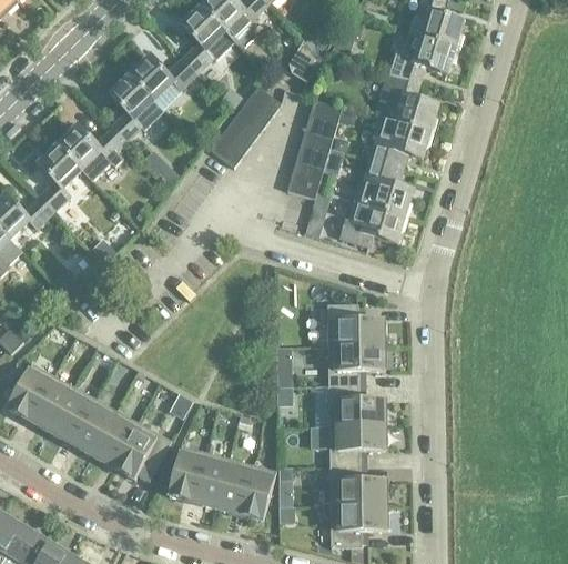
[(0,0),(0,11),(12,0),(0,0)]
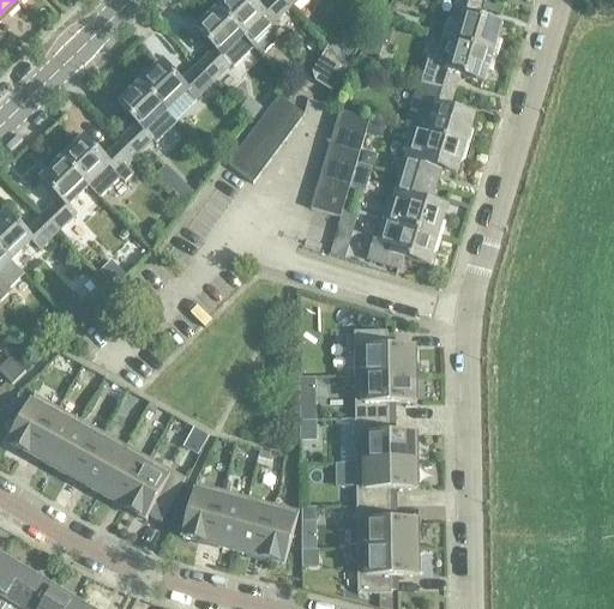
[(263,0),(257,6),(252,0),(224,0),(218,7),(245,35),(258,49),(277,28),(272,23),(290,5),(286,0),(263,0)]
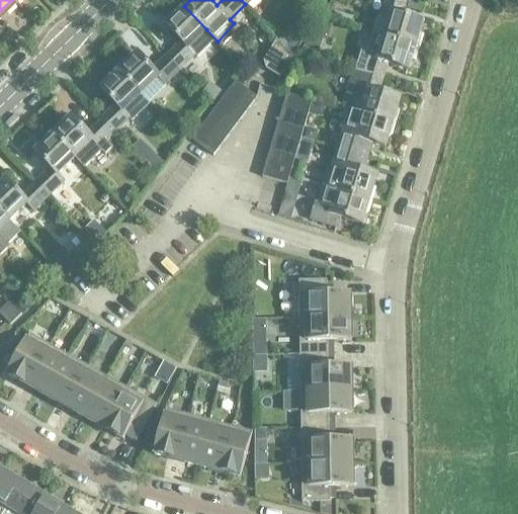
[(384,0),(375,30),(415,43),(422,18),(402,12),(406,0),(384,0)]
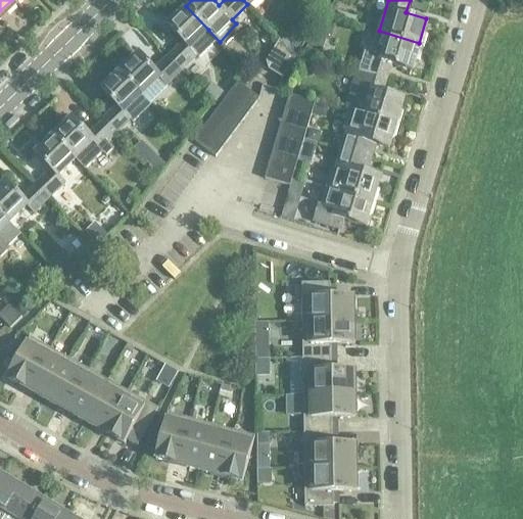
[(208,30),(186,6),(168,24),(183,40),(168,54),(181,68),(196,54),(190,48),(208,30)]
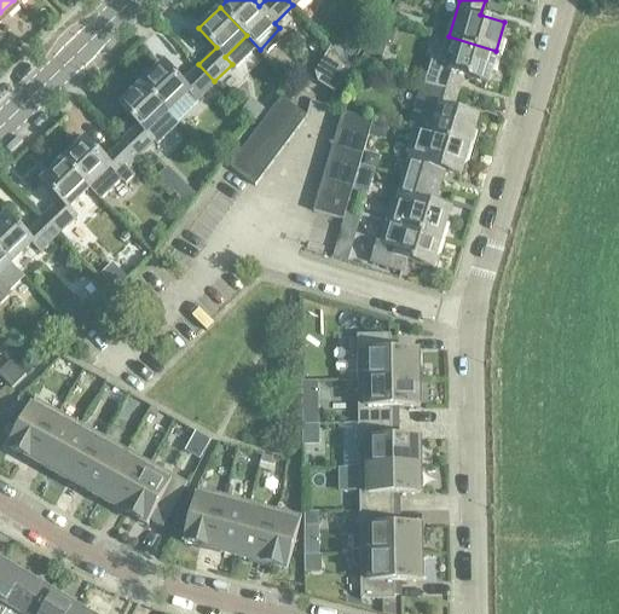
[(418,16),(395,9),(392,21),(415,28),(418,16)]
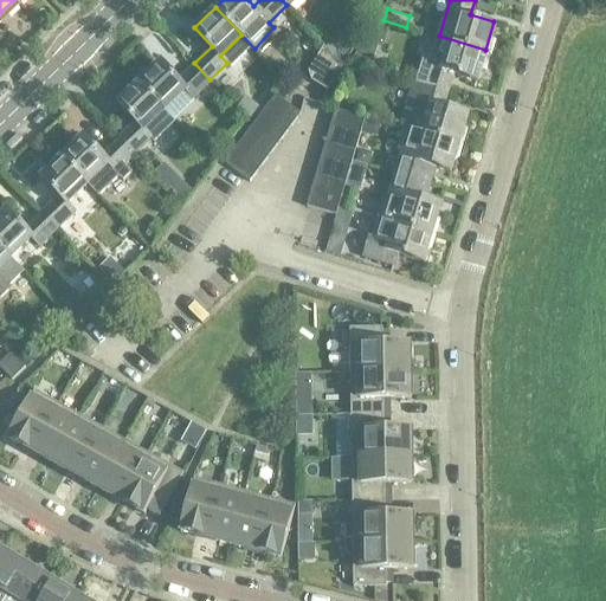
[(330,33),(322,43),(342,62),(349,50),(330,33)]
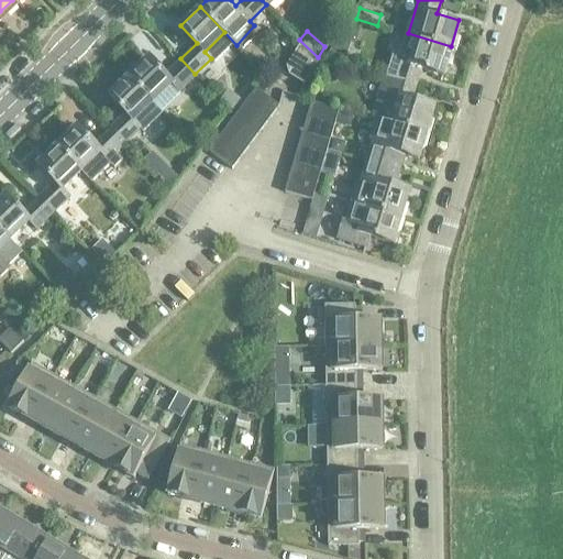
[(394,50),(387,73),(416,80),(420,66),(443,73),(451,46),(408,33),(406,32),(400,51),(394,50)]
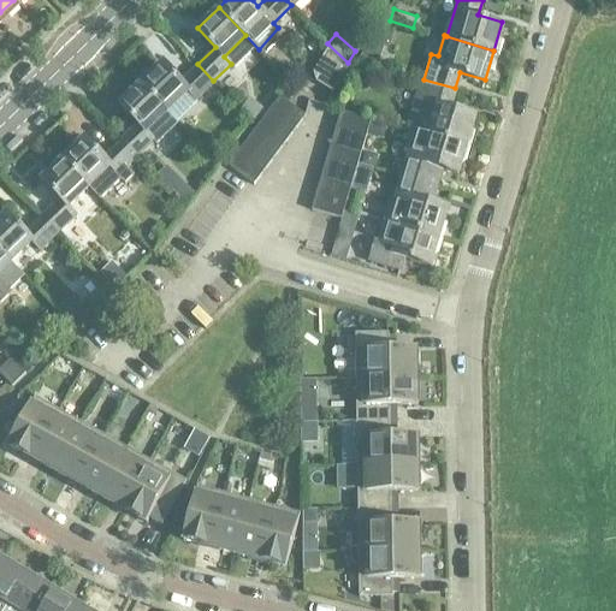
[(331,89),(348,63),(327,43),(312,70),(314,79),(331,89)]
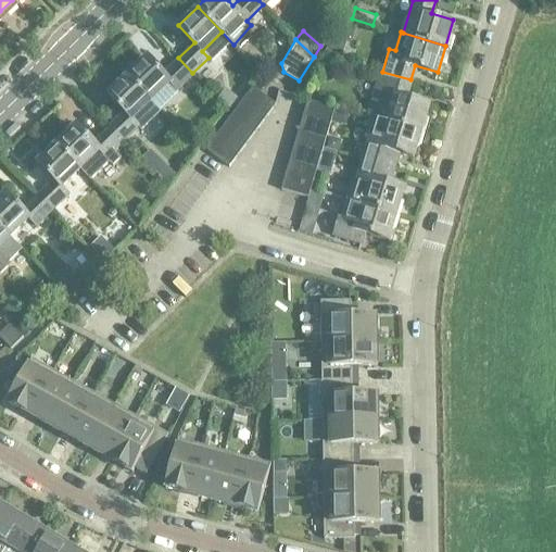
[(338,39),(332,53),(346,58),(351,44),(338,39)]
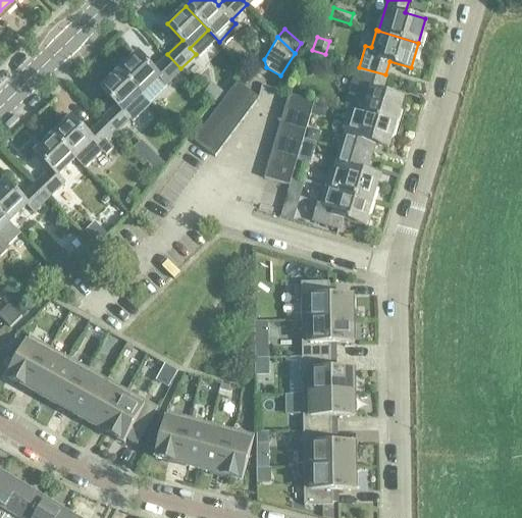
[(227,51),(236,60),(241,56),(241,53),(235,45),(227,51)]
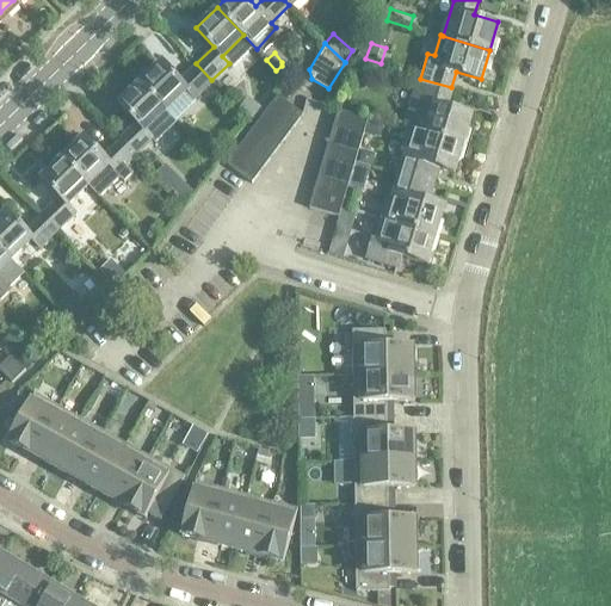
[(160,61),(140,81),(166,110),(186,90),(193,97),(211,80),(196,63),(178,80),(160,61)]
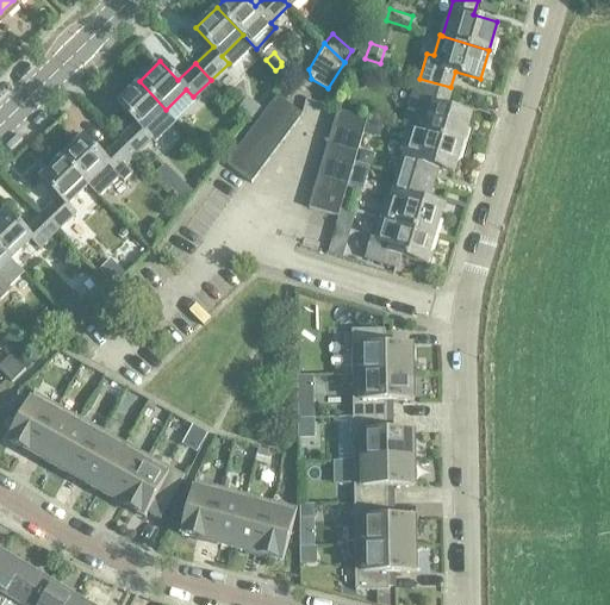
[(450,87),(419,79),(418,78),(412,99),(409,98),(400,123),(411,126),(461,141),(471,111),(446,104),(450,87)]
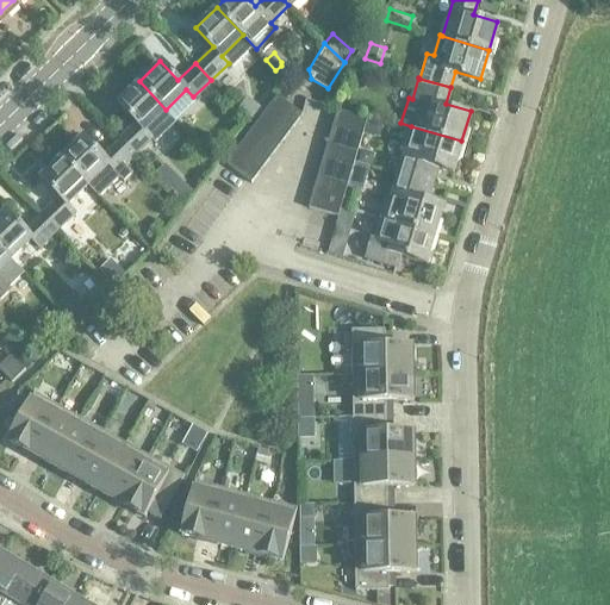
[(175,120),(139,81),(118,101),(136,120),(119,137),(135,154),(153,137),(155,141),(175,120)]
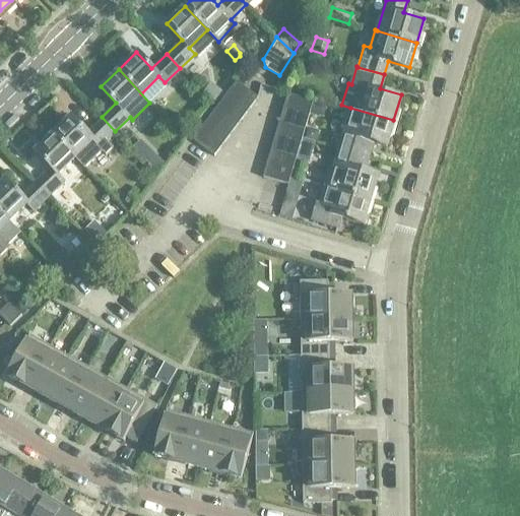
[(237,79),(228,90),(249,107),(258,95),(237,79)]
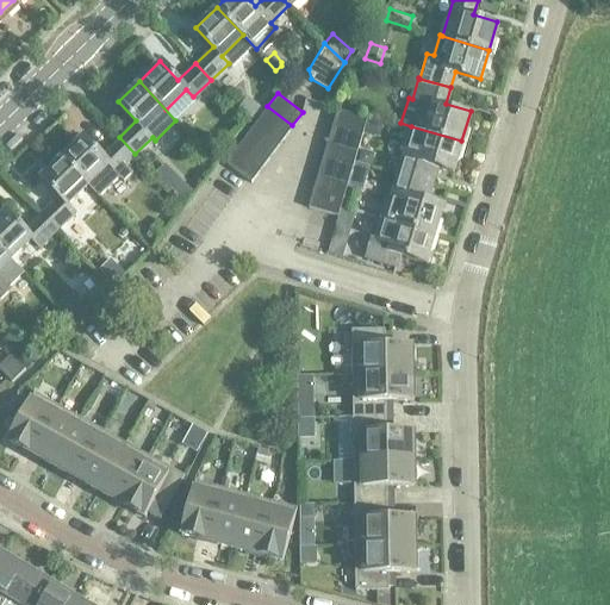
[(267,106),(257,120),(282,138),(292,125),(267,106)]
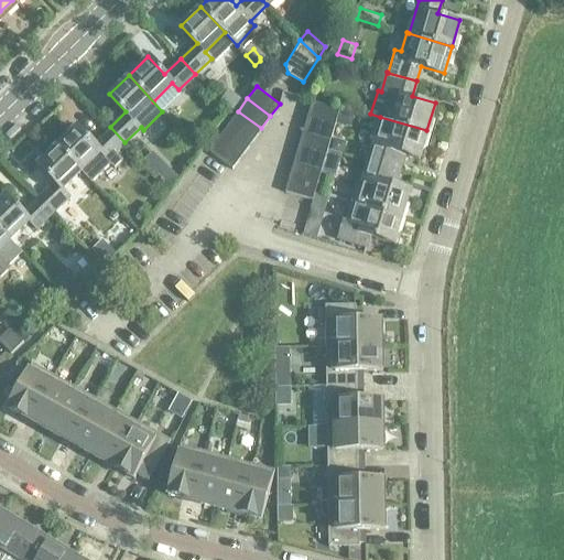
[(339,107),(312,99),(307,115),(335,122),(339,107)]
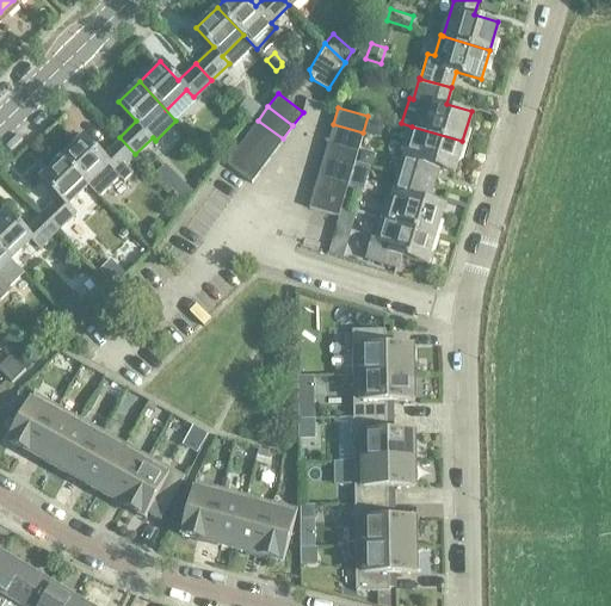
[(258,121),(247,134),(272,152),(283,138),(258,121)]
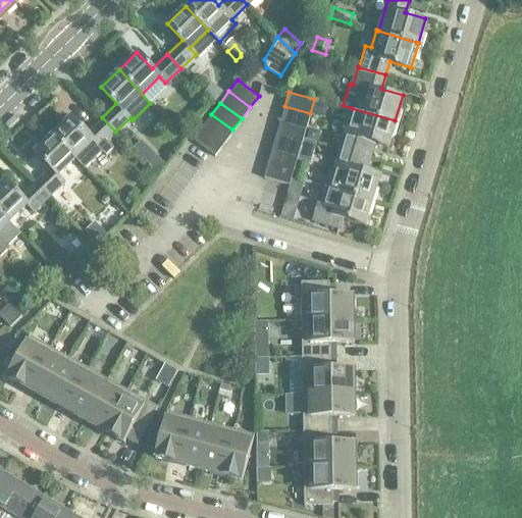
[(310,113),(284,106),(280,120),(306,127),(310,113)]
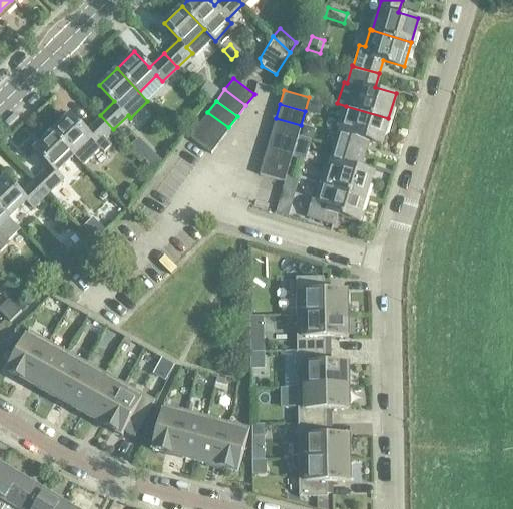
[(388,118),(346,106),(341,123),(344,124),(338,145),(356,150),(360,136),(381,142),(388,118)]
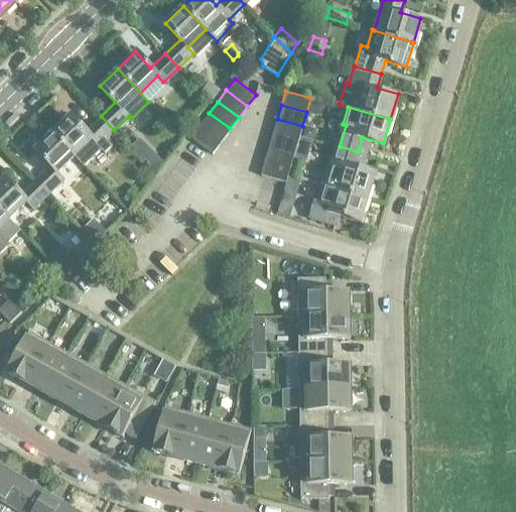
[(209,113),(201,124),(222,140),(230,128),(209,113)]
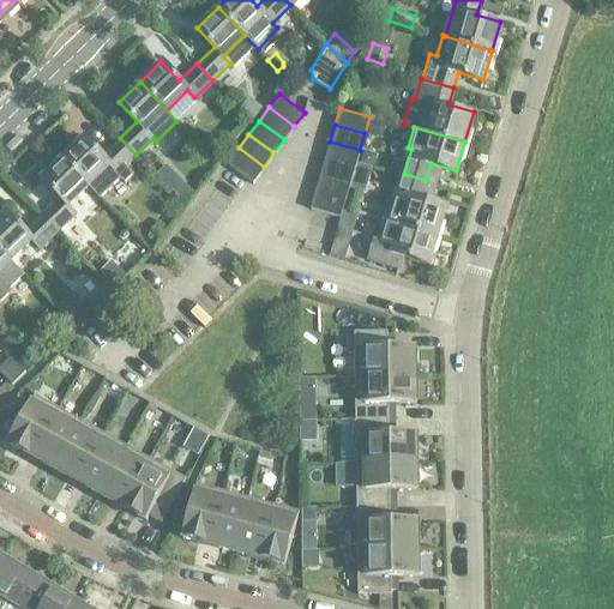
[(102,155),(84,136),(62,156),(90,185),(90,184),(100,194),(121,175),(125,179),(133,170),(126,163),(136,155),(120,138),(102,155)]
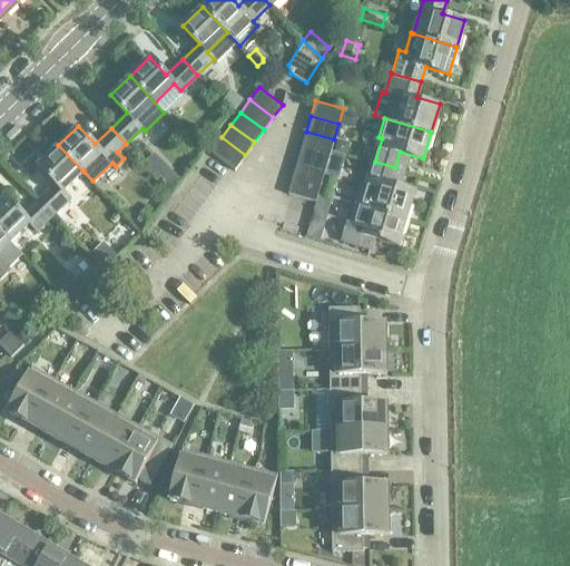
[(334,139),(306,132),(302,146),(330,154),(334,139)]
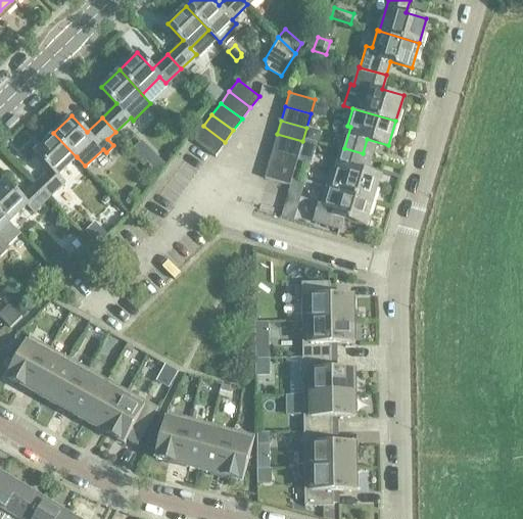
[(203,126),(194,138),(216,153),(225,142),(203,126)]
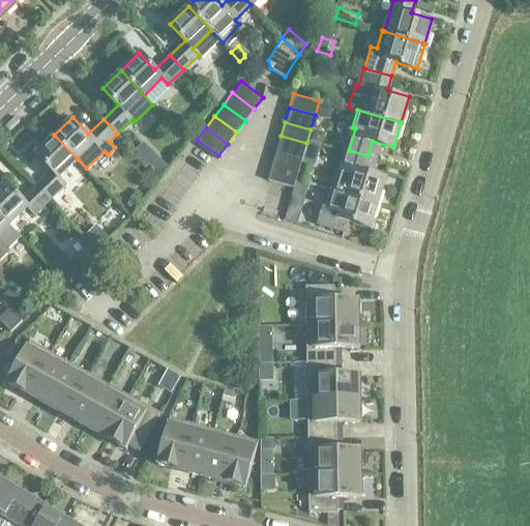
[(78,159),(54,135),(36,153),(51,169),(36,183),(50,198),(64,184),(58,178),(78,159)]
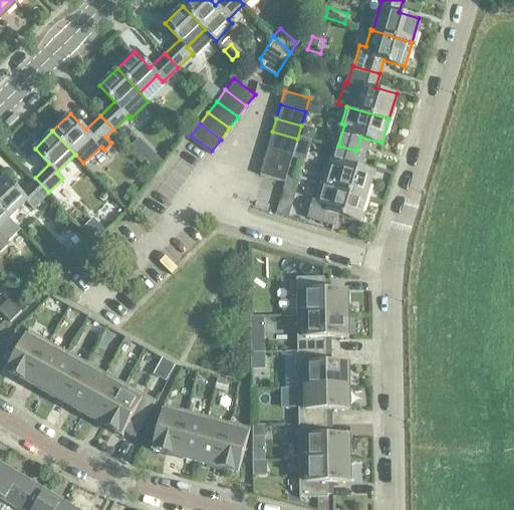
[(297,139),(272,132),(268,145),(293,153),(297,139)]
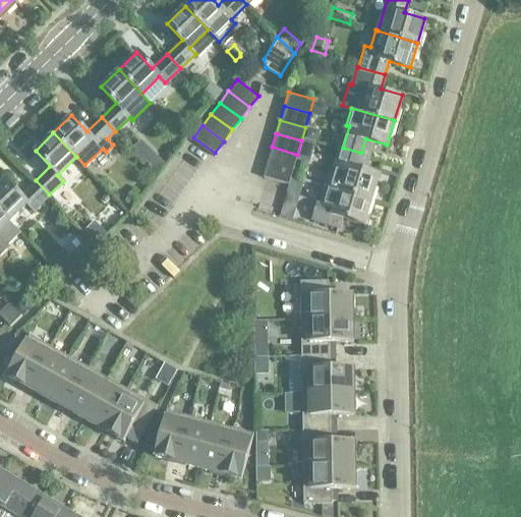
[(297,155),(272,147),(268,161),(293,168),(297,155)]
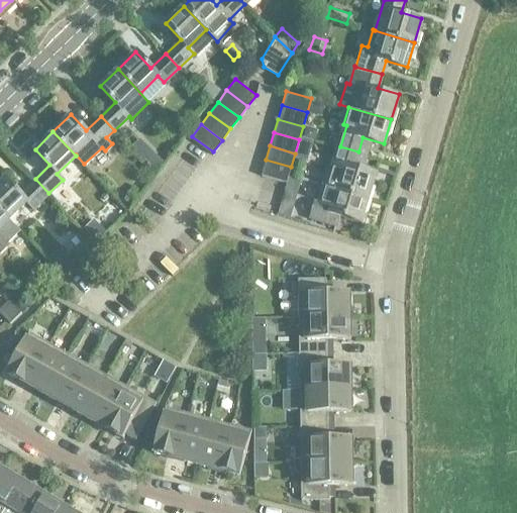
[(340,146),(340,145),(334,166),(331,165),(325,184),(368,196),(375,172),(354,166),(358,151),(340,146)]
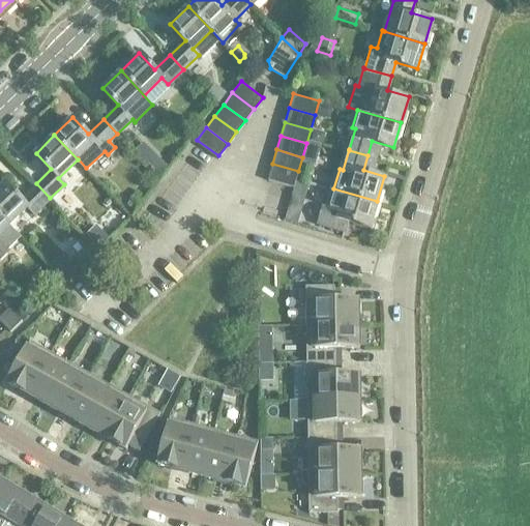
[(298,171),(272,164),(268,178),(294,185),(298,171)]
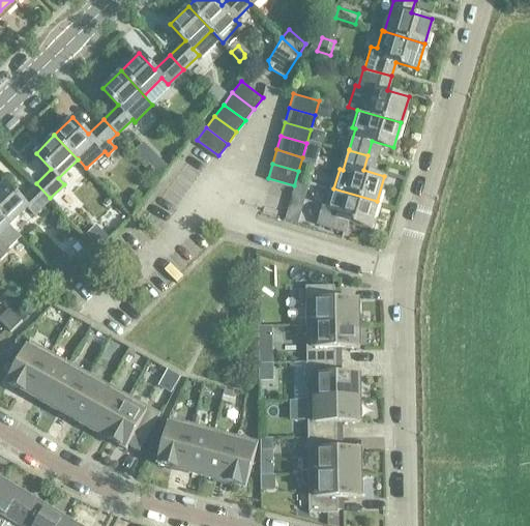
[(50,198),(36,183),(22,198),(6,181),(0,186),(0,212),(10,224),(27,207),(33,213),(50,198)]
